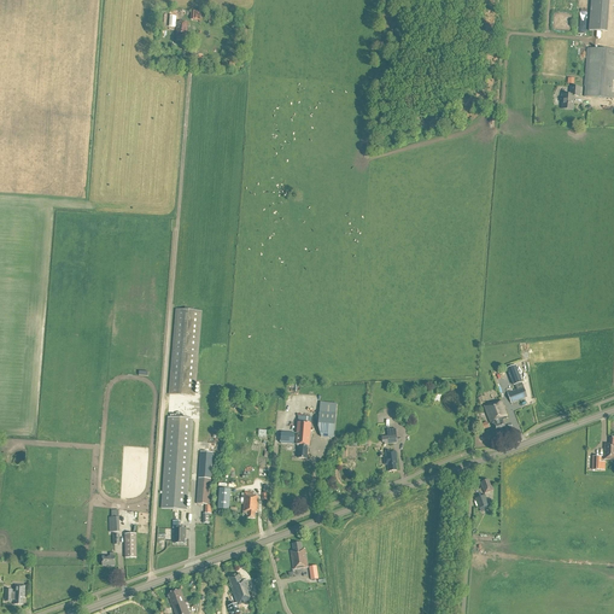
[(586,0),(585,28),(603,29),(606,0),(586,0)]
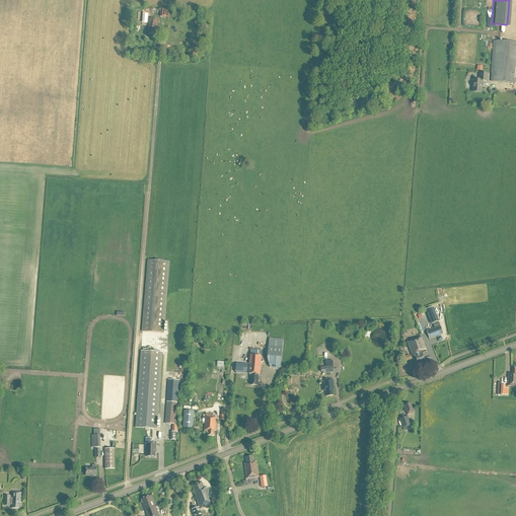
[(152,32),(153,27),(154,27),(155,16),(146,16),(145,26),(146,26),(145,31),(148,31),(148,32),(152,32)]
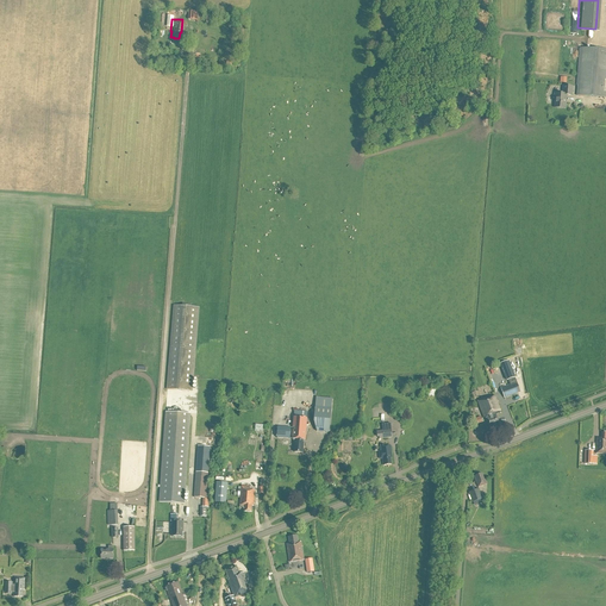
[(573,93),(604,95),(605,63),(605,47),(578,45),(573,93)]
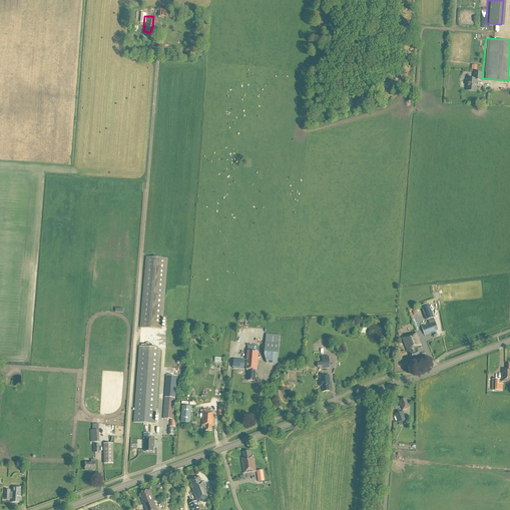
[(474,78),(479,78),(479,70),(471,70),(471,76),(464,76),(464,88),(473,89),(474,78)]
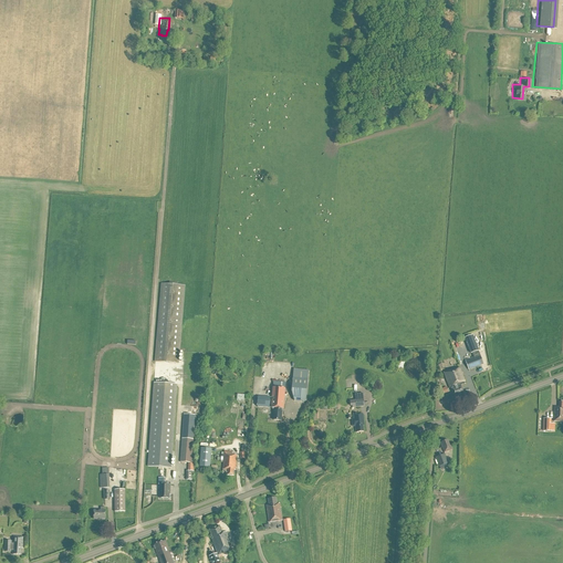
[(166,282),(158,281),(152,360),(175,361),(180,283),(174,282),(174,279),(166,279),(166,282)]
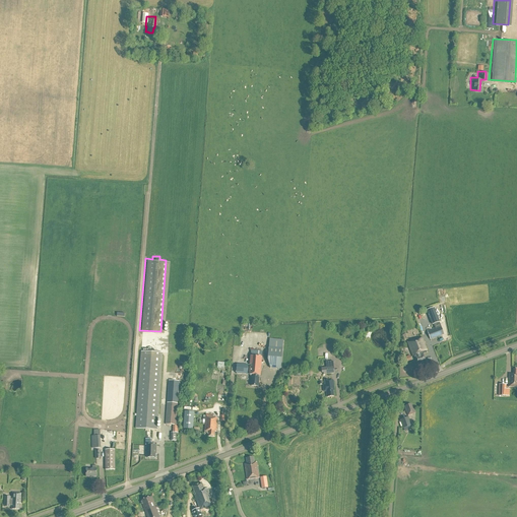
[(437,319),(431,305),(424,308),(430,322),(437,319)]
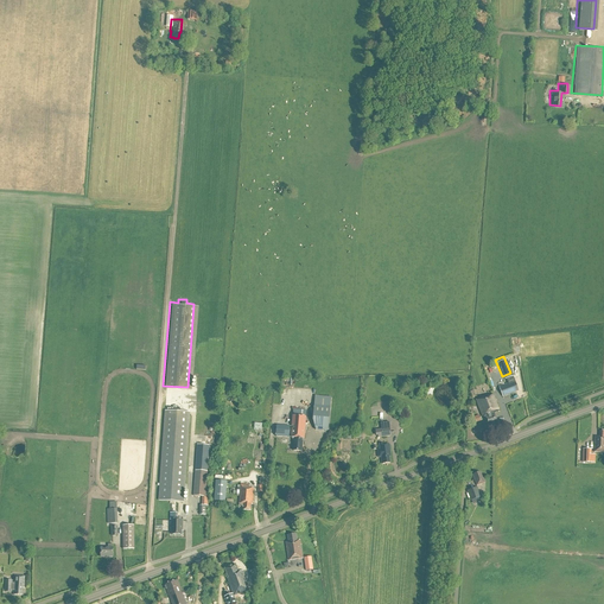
[(503,376),(504,381),(496,385),(500,394),(515,387),(509,374),(503,376)]
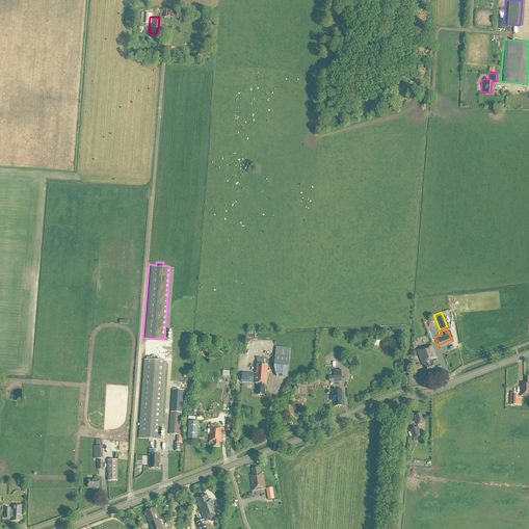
[(434,358),(428,342),(414,348),(420,363),(421,363),(424,371),(433,367),(430,359),(434,358)]
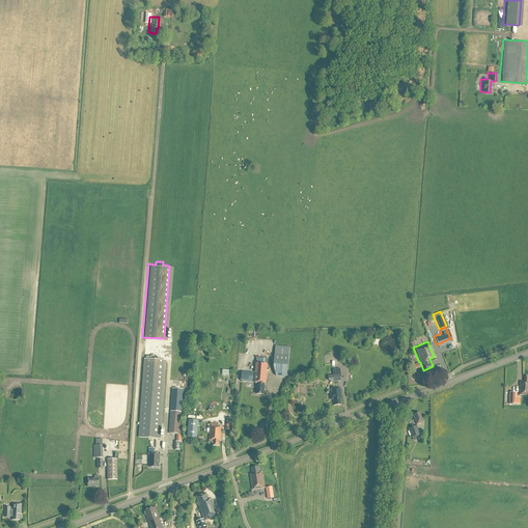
[(274,372),(284,373),(285,353),(272,352),(271,364),(274,372)]
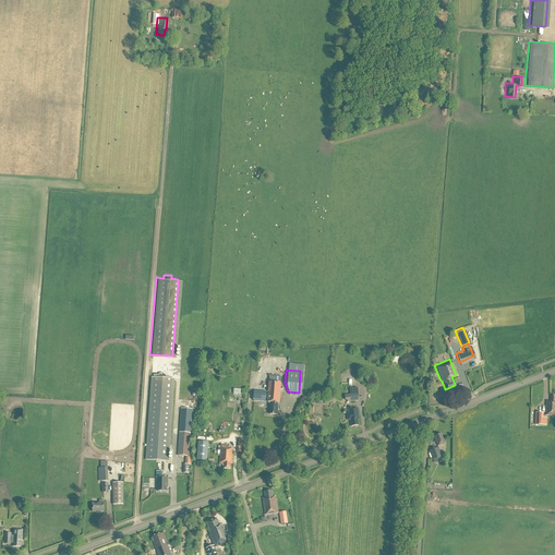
[(267,402),(266,411),(274,412),(275,402),(273,402),(273,400),(276,400),(278,374),(266,373),(264,399),(269,399),(269,402),(267,402)]
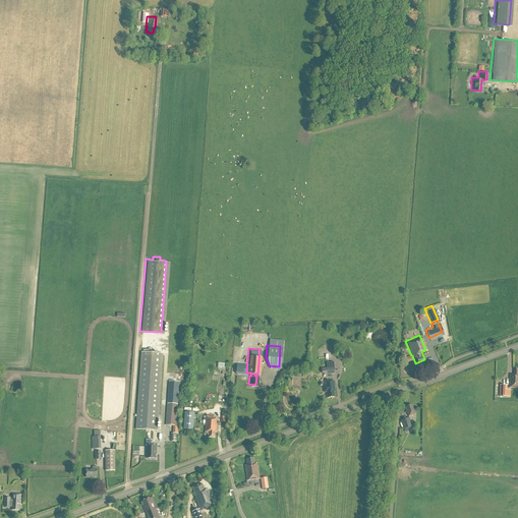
[(160,352),(138,351),(133,427),(154,428),(160,352)]
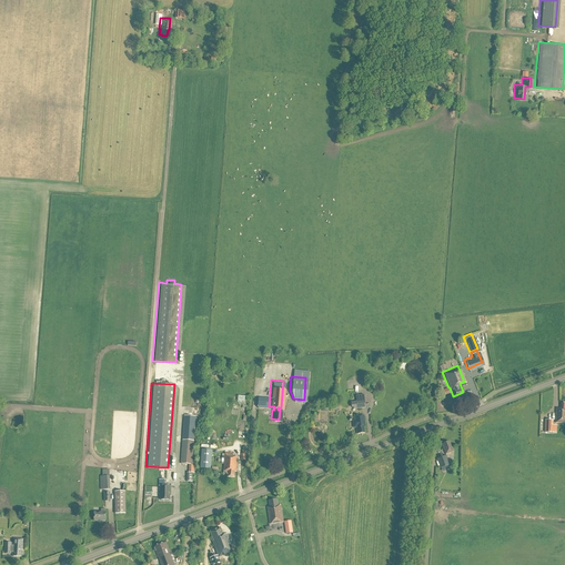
[(255,405),(268,406),(268,395),(255,395),(255,405)]
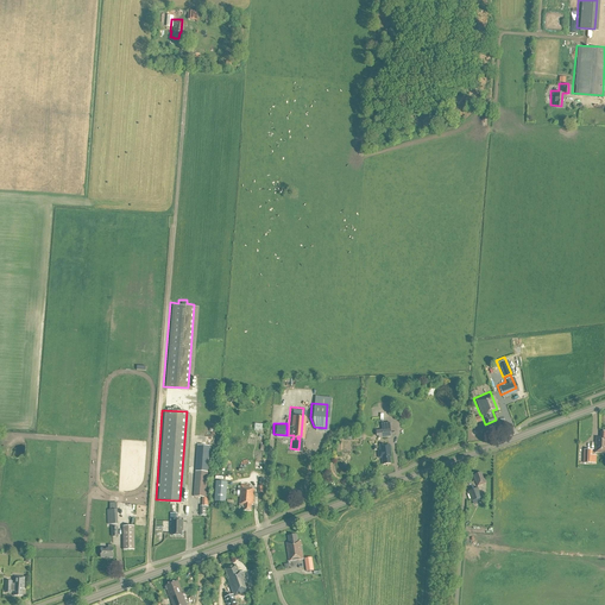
[(604,429),(603,429),(603,428),(598,428),(597,434),(592,434),(592,449),(604,451),(604,436),(604,434),(604,435),(604,429)]
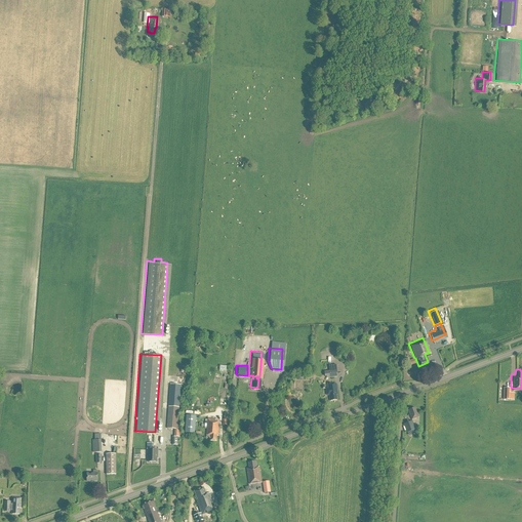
[(324,380),(325,383),(325,386),(323,386),(324,393),(326,393),(327,398),(334,397),(333,392),(335,392),(334,382),(328,383),(328,380),(324,380)]
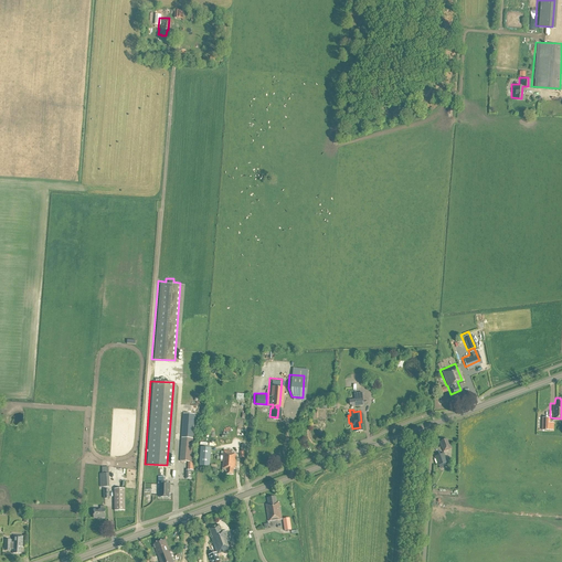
[(191,459),(188,459),(191,412),(180,411),(177,459),(186,459),(184,467),(183,467),(183,476),(189,477),(189,468),(190,468),(191,459)]
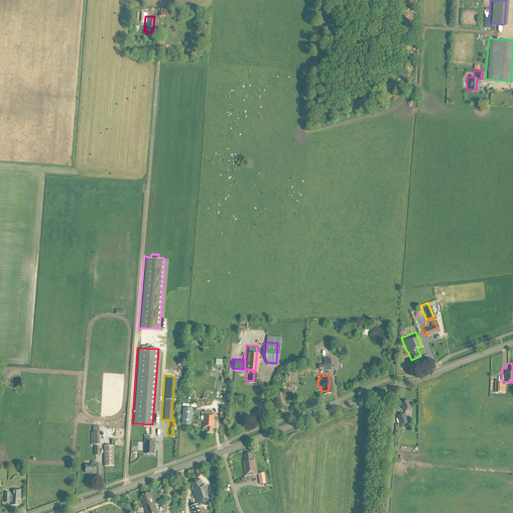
[(500,382),(500,378),(493,378),(493,389),(504,390),(504,382),(500,382)]
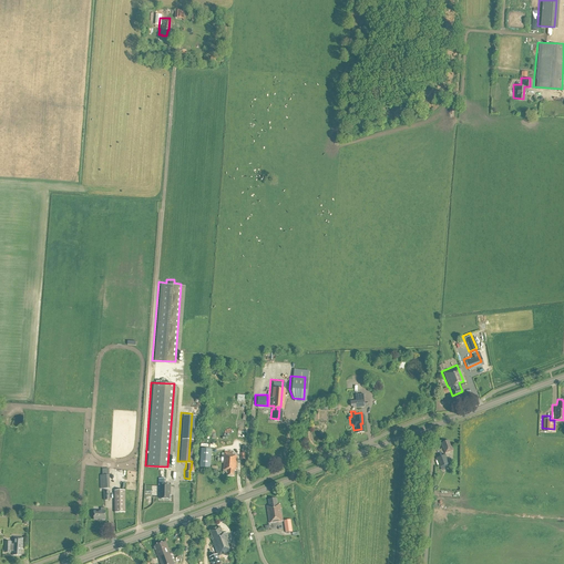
[(450,448),(449,443),(448,443),(445,438),(438,440),(442,450),(450,448)]
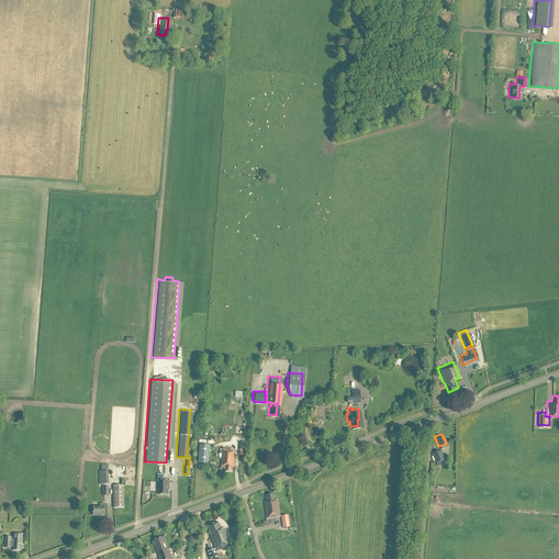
[(227,446),(220,445),(217,464),(222,464),(222,469),(228,469),(230,464),(231,464),(232,449),(227,449),(227,446)]
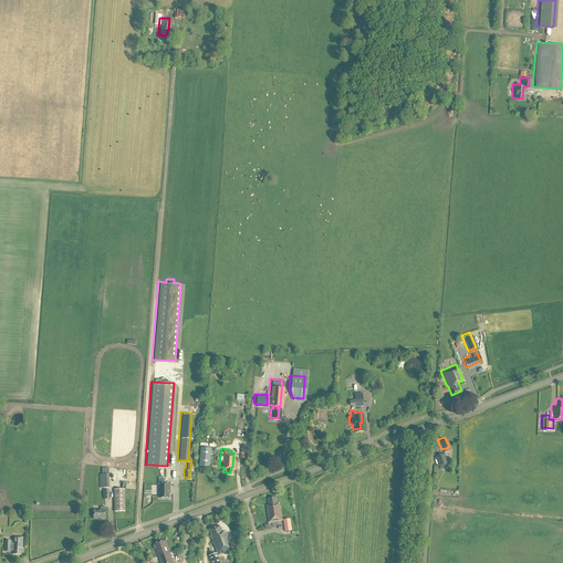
[(441,451),(433,455),(436,464),(445,460),(441,451)]
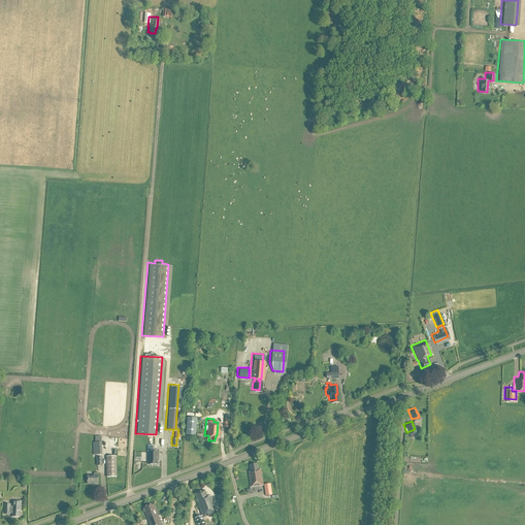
[(99,452),(99,439),(90,439),(91,453),(99,452)]
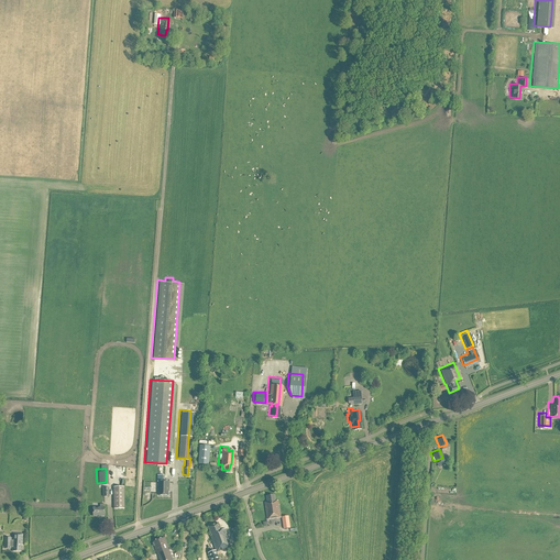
[(156,493),(165,493),(165,485),(166,485),(166,479),(156,479),(156,493)]
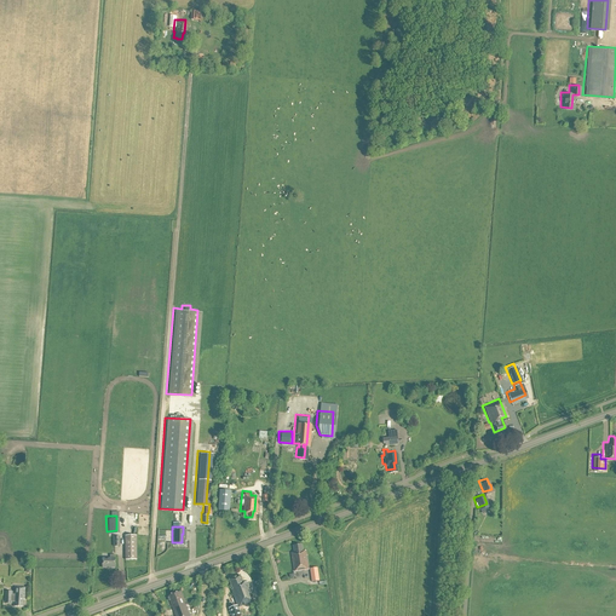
[(133,557),(133,533),(122,533),(122,557),(133,557)]
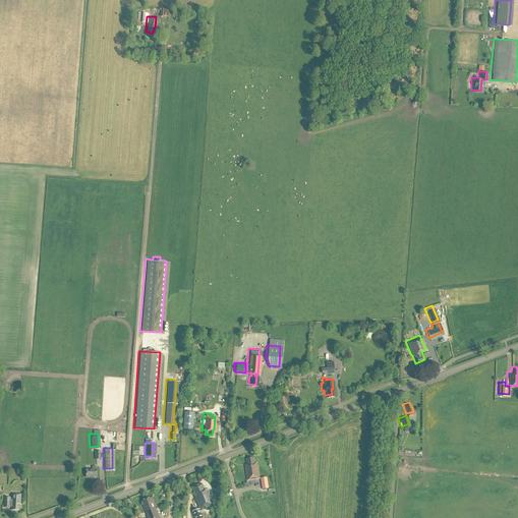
[(256,475),(254,460),(251,461),(250,455),(243,457),(244,462),(242,462),(244,477),(256,475)]
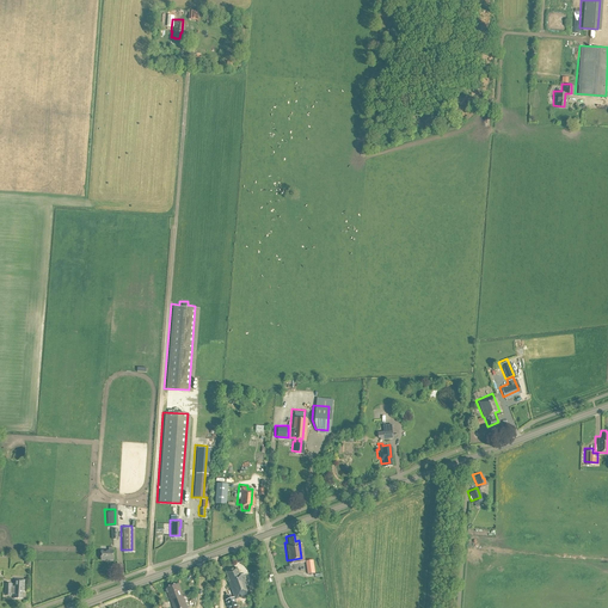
[(110,558),(110,548),(110,545),(105,545),(105,548),(98,548),(98,558),(110,558)]
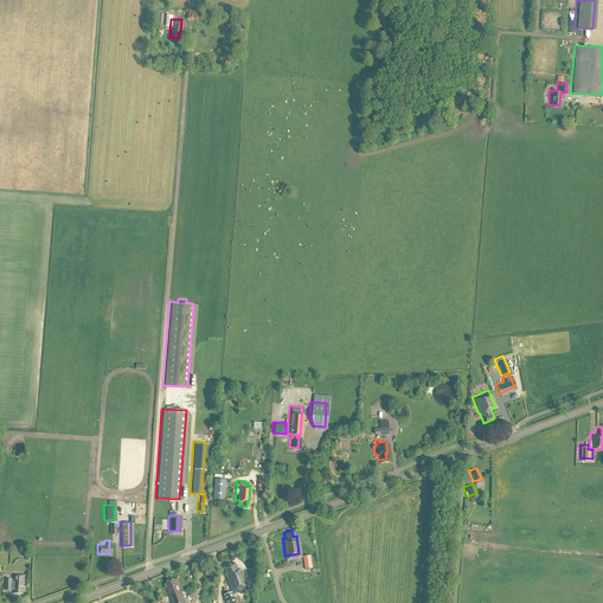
[(235,569),(232,560),(220,564),(224,573),(223,575),(229,590),(220,592),(223,602),(228,602),(233,601),(230,592),(247,585),(239,566),(235,569)]
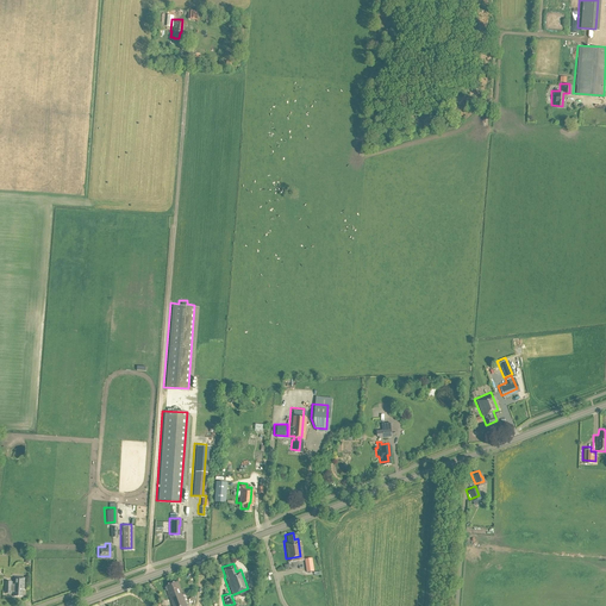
[(11,575),(11,582),(10,582),(10,580),(1,580),(1,587),(8,587),(8,586),(11,586),(10,594),(19,594),(19,587),(20,587),(22,575),(11,575)]
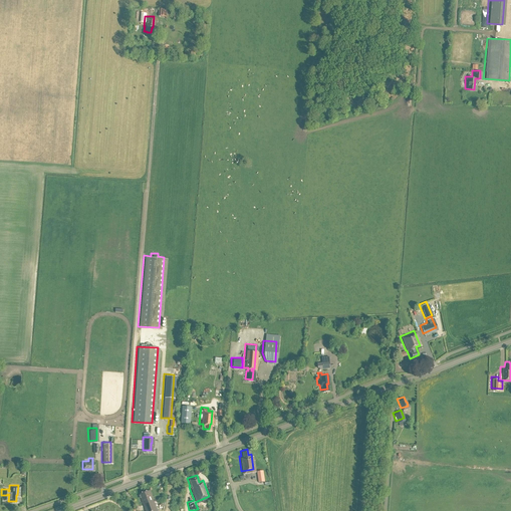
[(155,510),(151,499),(152,499),(148,488),(137,492),(144,510),(155,510)]
